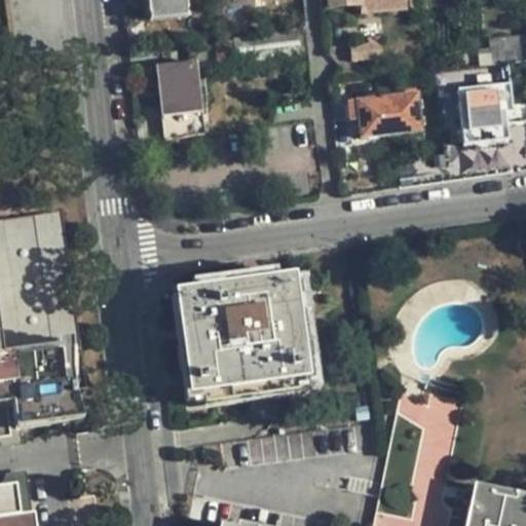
[(185,0),(148,0),(150,20),(185,17),(187,16),(185,0)]
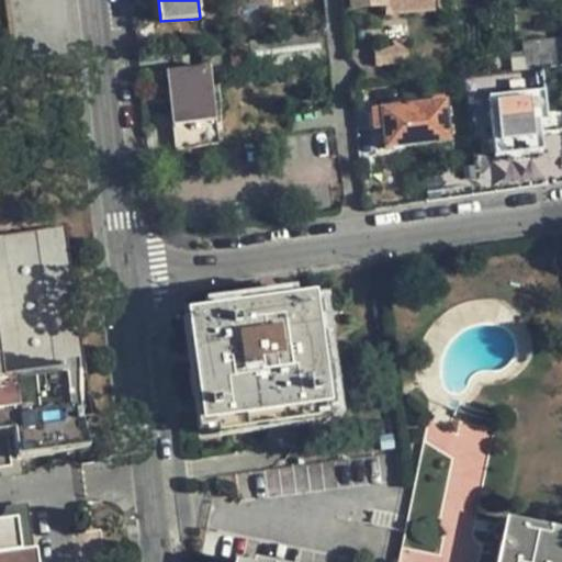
[(350,0),(351,9),(383,6),(385,18),(401,17),(401,13),(398,0),(350,0)]
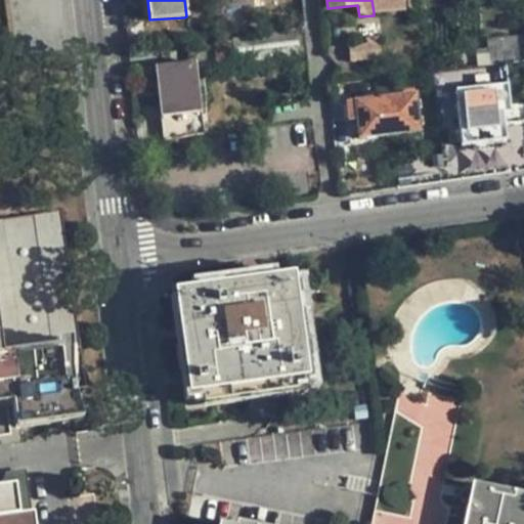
[(372,0),(374,12),(378,12),(401,9),(399,0),(372,0)]
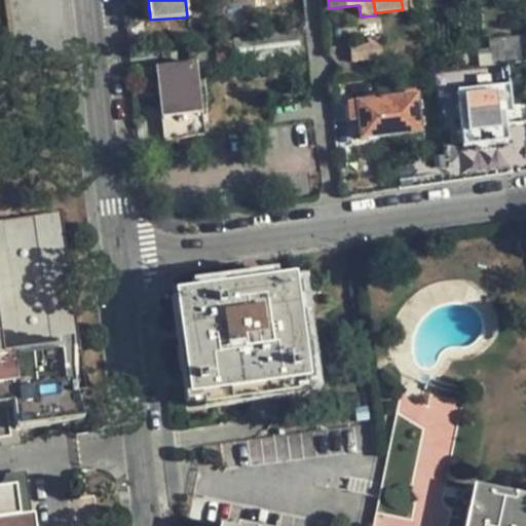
[(489,40),(492,66),(525,62),(525,61),(525,36),(489,40)]
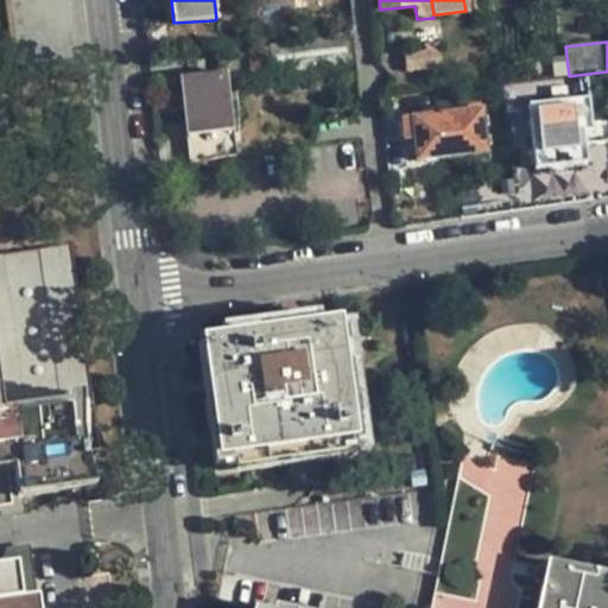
[(407,70),(417,70),(441,68),(439,50),(406,54),(407,70)]
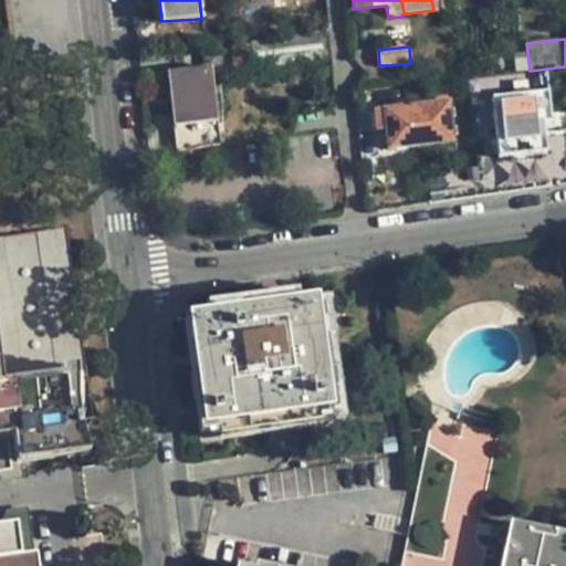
[(168,73),(177,152),(220,145),(212,69),(168,73)]
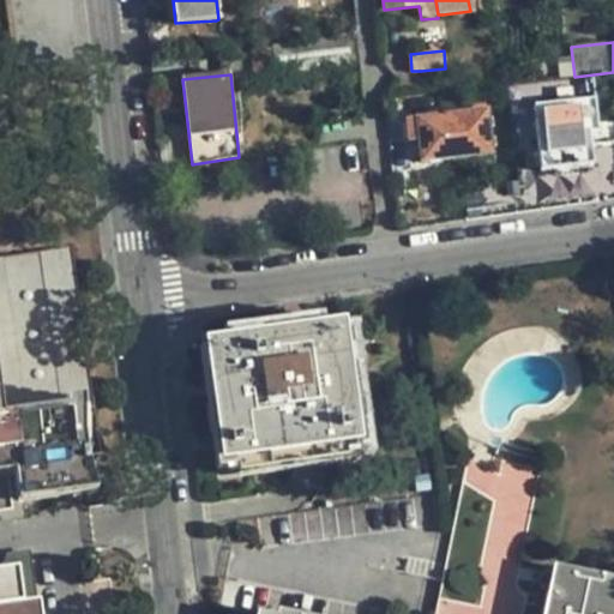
[(420,163),(428,163),(437,162),(489,156),(483,112),(446,115),(445,104),(423,107),(425,119),(416,119),(420,163)]
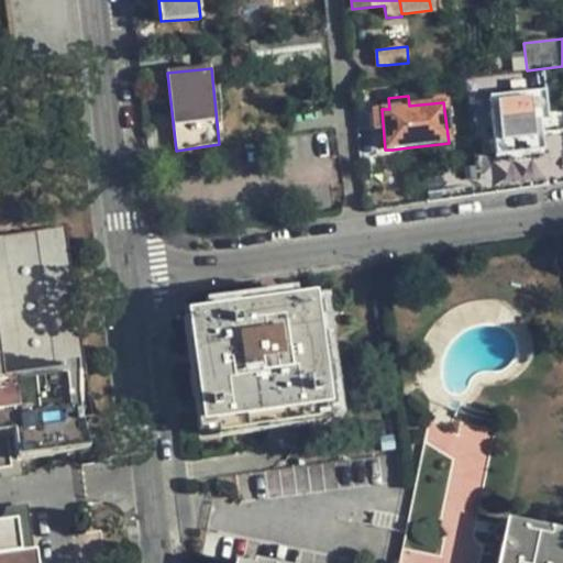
[(0,438),(17,435),(20,461),(77,453),(69,420),(92,416),(92,415),(67,228),(0,236),(0,438)]
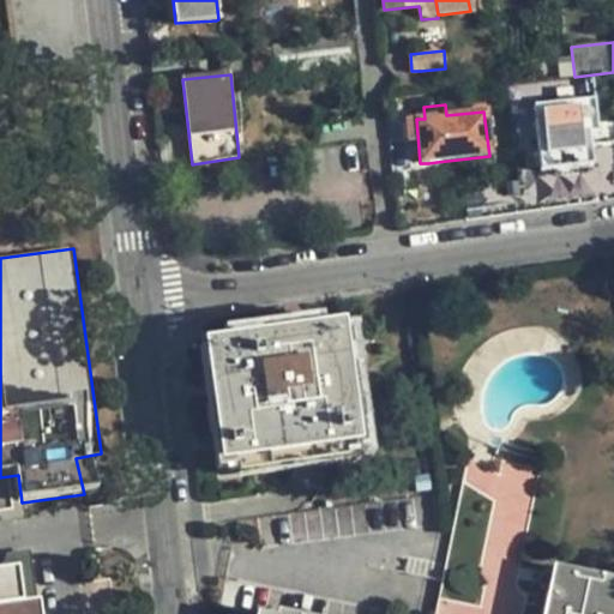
[(224,458),(329,443),(353,440),(337,330),(210,348),(224,458)]
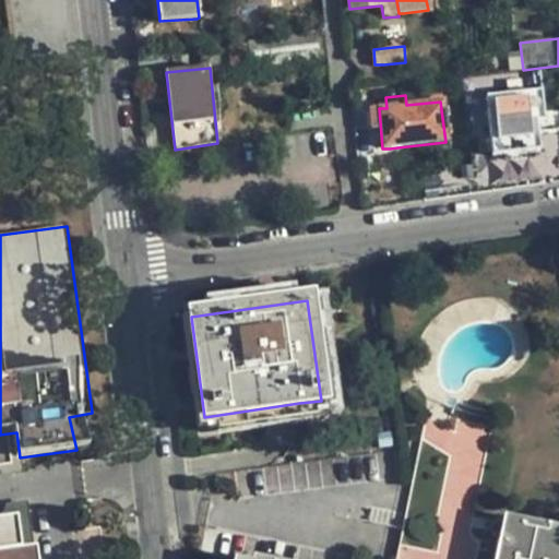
[(22,471),(20,458),(16,432),(0,435),(0,470),(2,475),(22,471)]
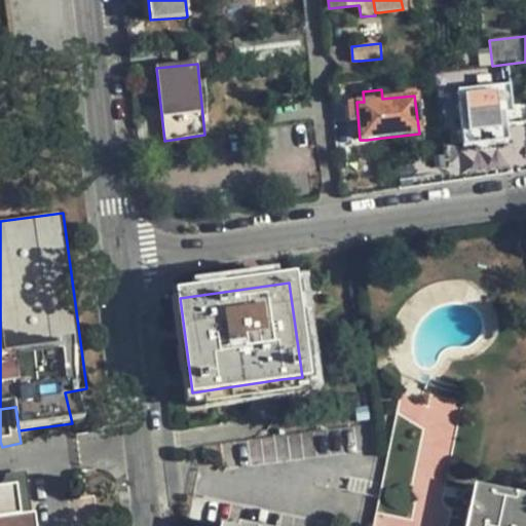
[(0,523),(26,521),(33,519),(28,473),(25,472),(7,474),(1,482),(0,482),(0,523)]
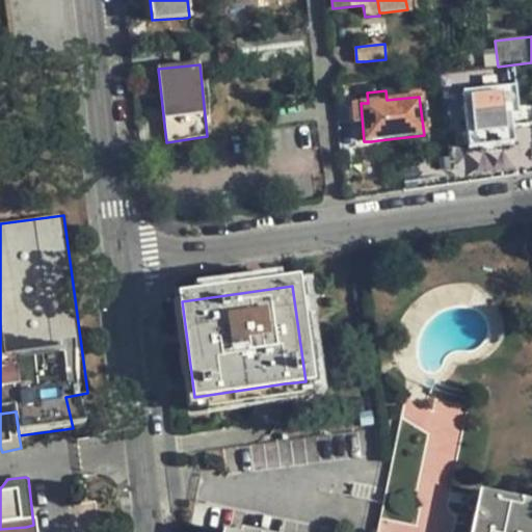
[(531,531),(531,502),(479,491),(470,531),(531,531)]
